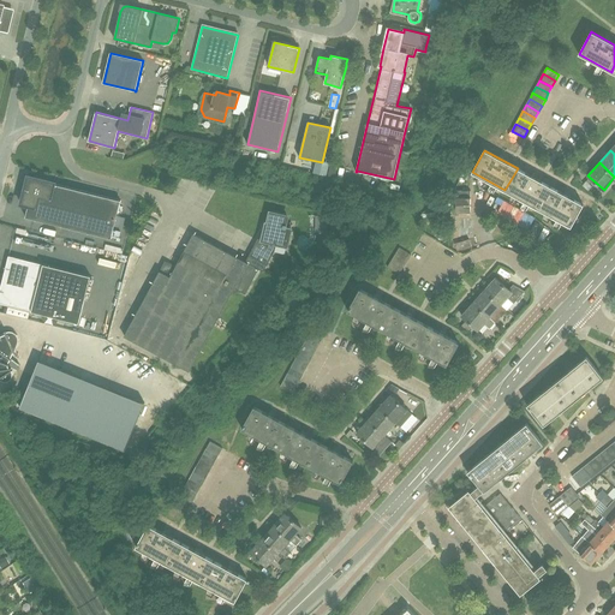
[(538,209),(550,186),(518,168),(505,190),(538,209)]
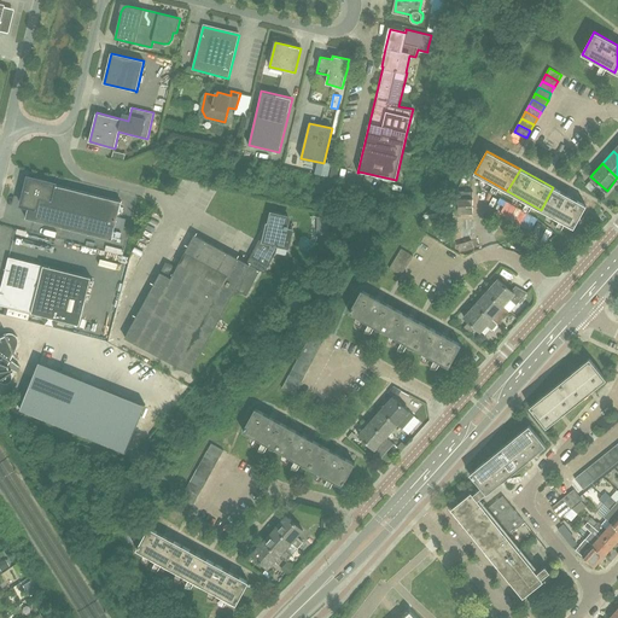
[(112,240),(122,202),(54,185),(56,184),(28,176),(22,205),(28,207),(25,219),(112,240)]
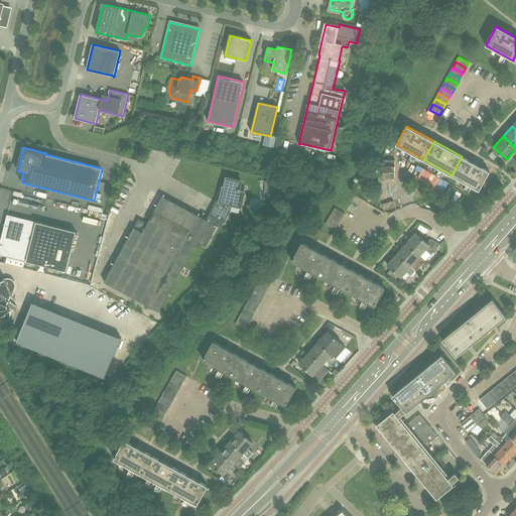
[(462,156),(452,175),(479,190),(490,171),(462,156)]
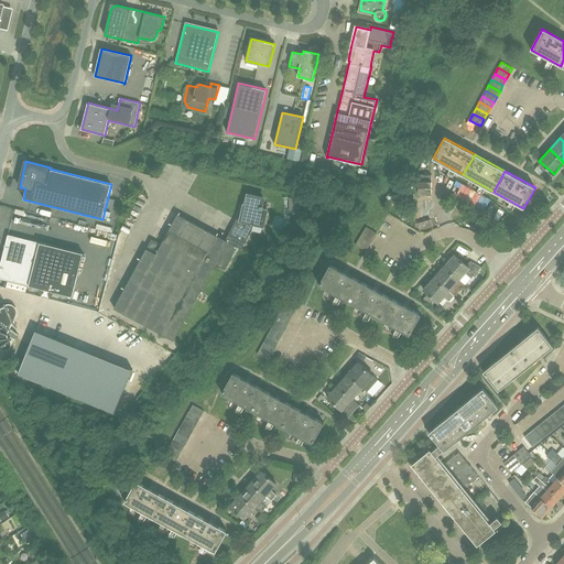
[(174,340),(213,269),(215,270),(217,266),(226,270),(238,247),(241,249),(252,230),(253,224),(263,226),(266,215),(260,213),(261,209),(262,209),(262,207),(264,198),(248,194),(245,209),(242,209),(226,240),(177,214),(161,245),(152,239),(147,249),(147,248),(115,308),(174,340)]
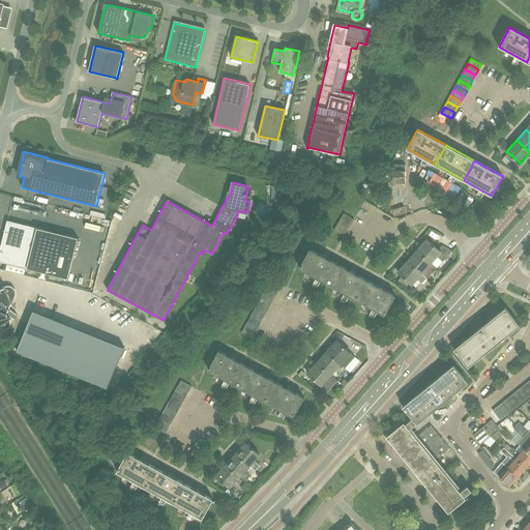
[(341,218),(351,225),(354,219),(345,213),(341,218)]
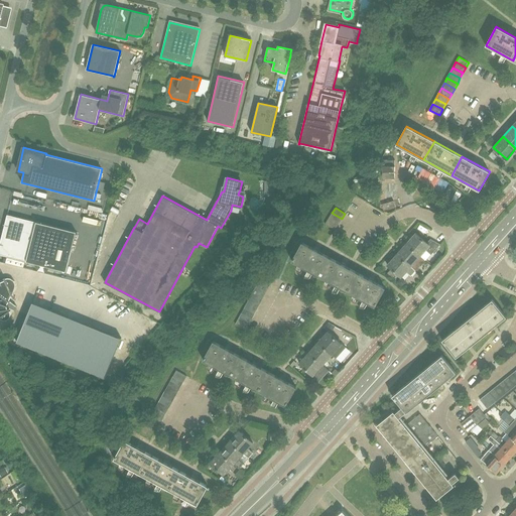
[(339,224),(342,219),(332,213),(329,218),(339,224)]
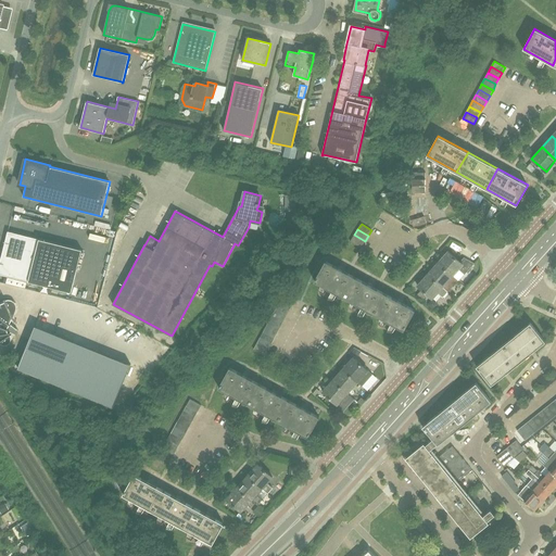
[(8,231),(0,262),(0,274),(8,276),(24,280),(72,292),(83,250),(8,231)]
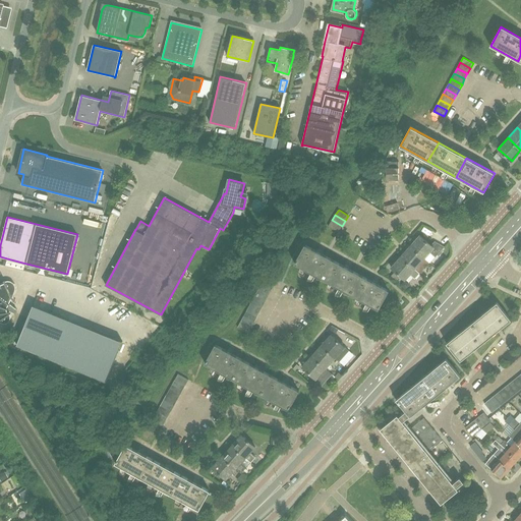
[(339,232),(342,226),(332,220),(329,226),(339,232)]
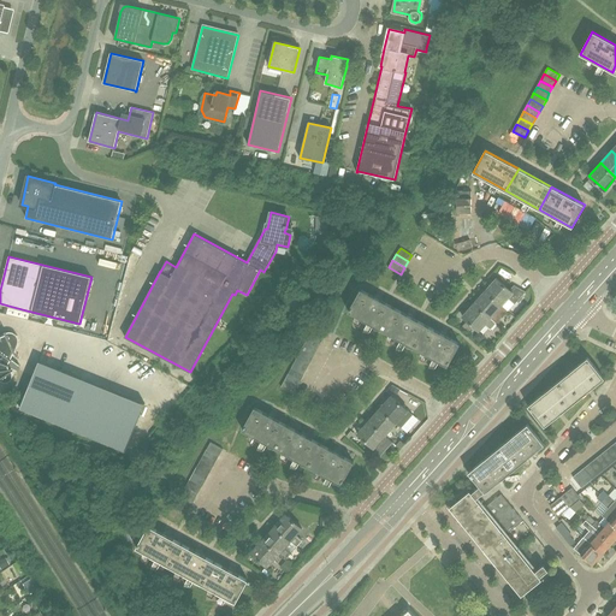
[(485,291),(502,306),(509,296),(516,302),(526,291),(514,285),(510,290),(497,278),(485,291)]
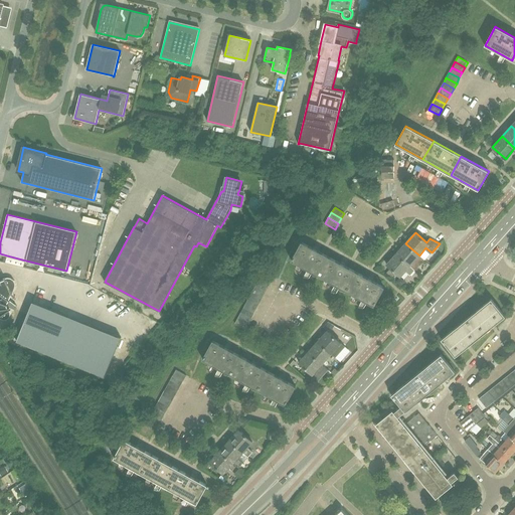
[(319,276),(329,256),(302,241),(292,261),(319,276)]
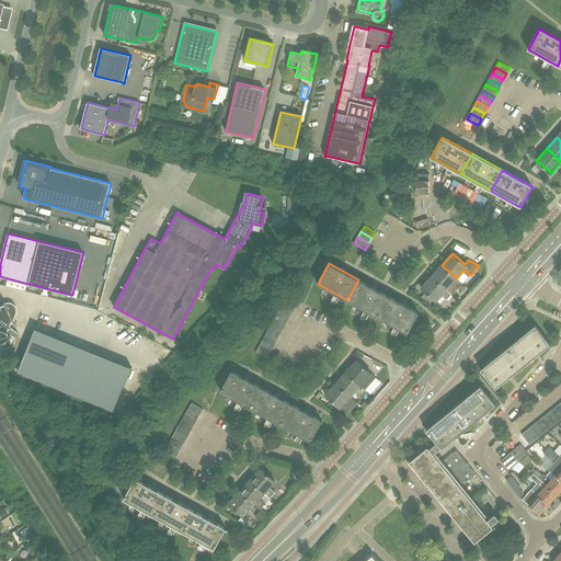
[(446,289),(447,289),(457,278),(442,265),(432,276),(446,289)]
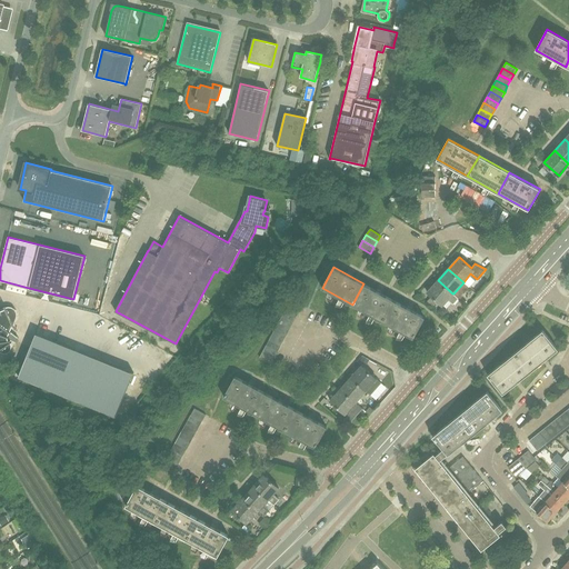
[(459,298),(453,293),(452,293),(438,280),(427,292),(432,296),(427,301),(433,307),(438,301),(442,306),(448,300),(453,305),(459,298)]
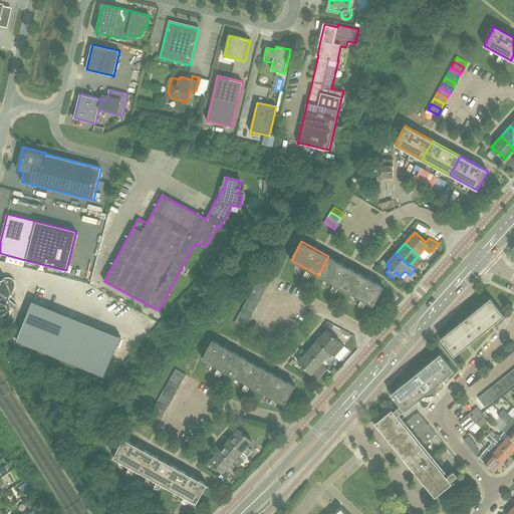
[(346,290),(356,271),(328,256),(318,275),(346,290)]
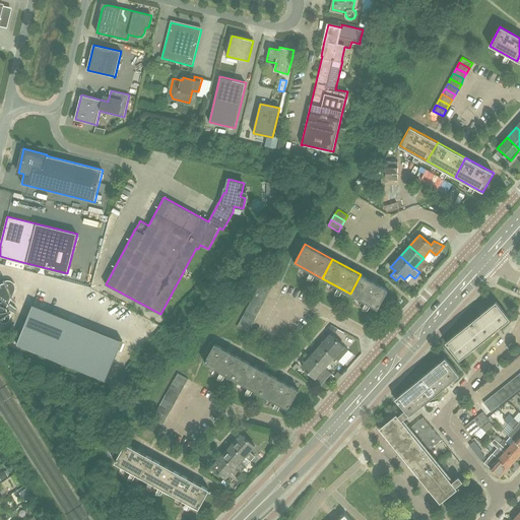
[(263,279),(273,284),(276,279),(266,273),(263,279)]
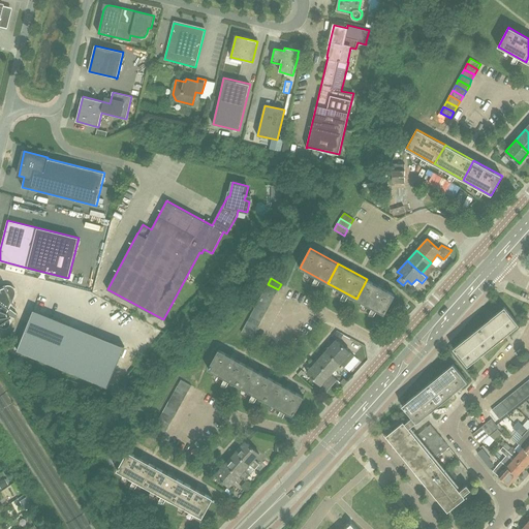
[(367,279),(356,299),(384,314),(395,294),(367,279)]
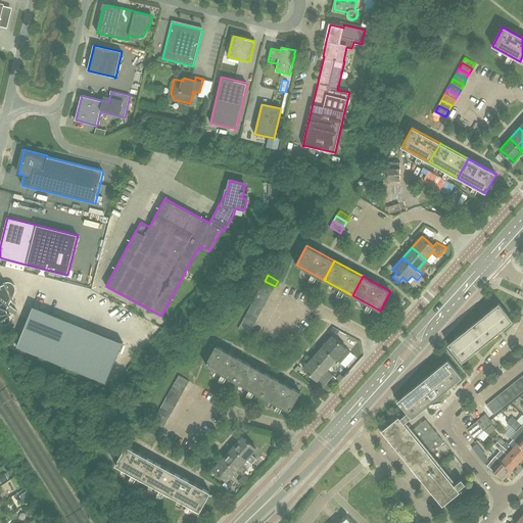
[(272,291),(275,286),(265,281),(262,286),(272,291)]
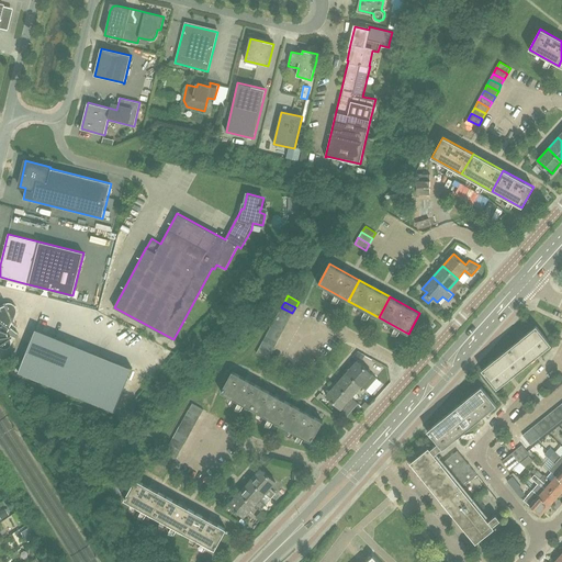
[(25,341),(27,338),(22,336),(11,328),(11,327),(10,327),(12,321),(13,322),(13,321),(15,313),(17,311),(15,307),(14,305),(12,304),(9,304),(7,304),(6,303),(6,304),(0,306),(0,346),(1,348),(3,349),(7,349),(9,348),(11,346),(12,344),(12,341),(11,338),(12,338),(11,337),(10,338),(10,336),(11,336),(25,341)]
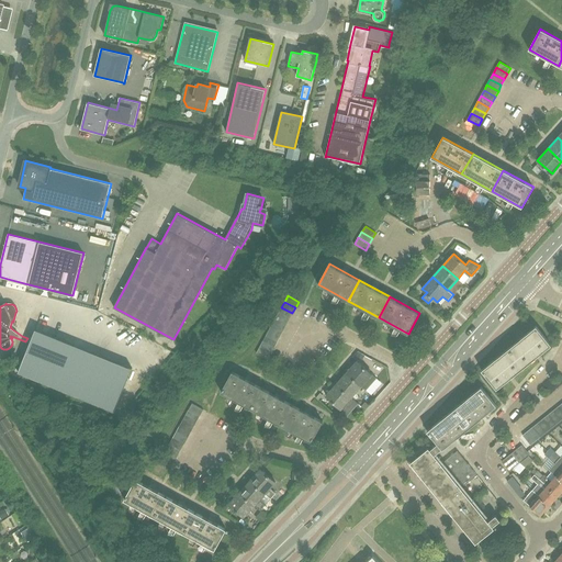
[(290,319),(292,313),(281,307),(278,313),(290,319)]
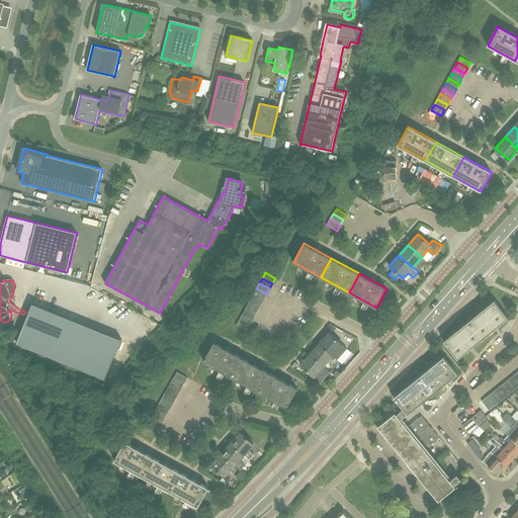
[(264,299),(267,294),(256,288),(254,293),(264,299)]
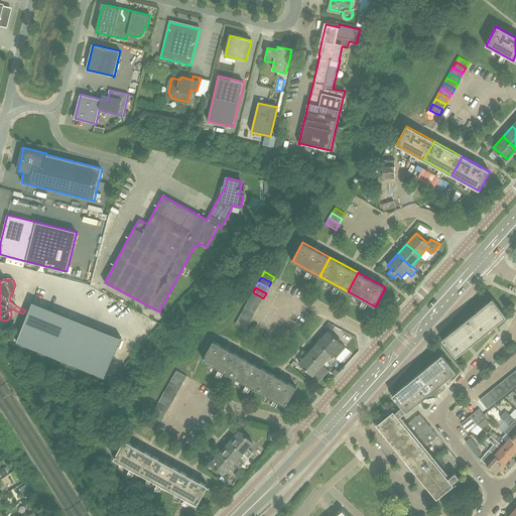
[(260,303),(263,298),(253,292),(250,298),(260,303)]
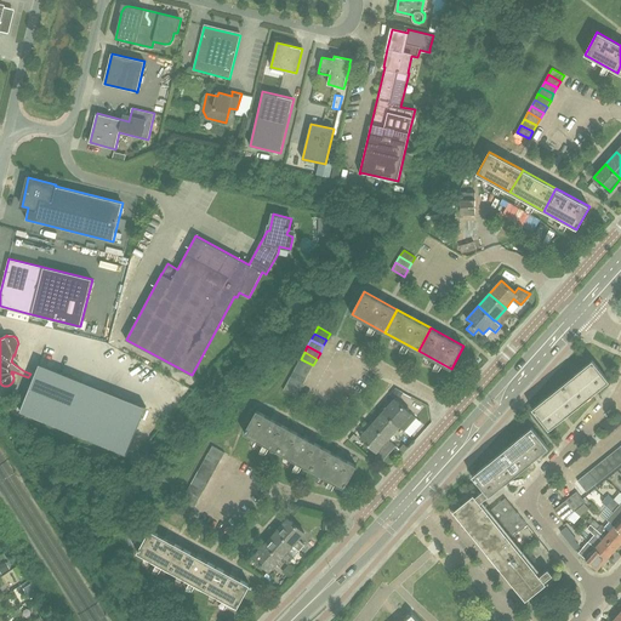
[(309,371),(313,365),(301,359),(297,365),(309,371)]
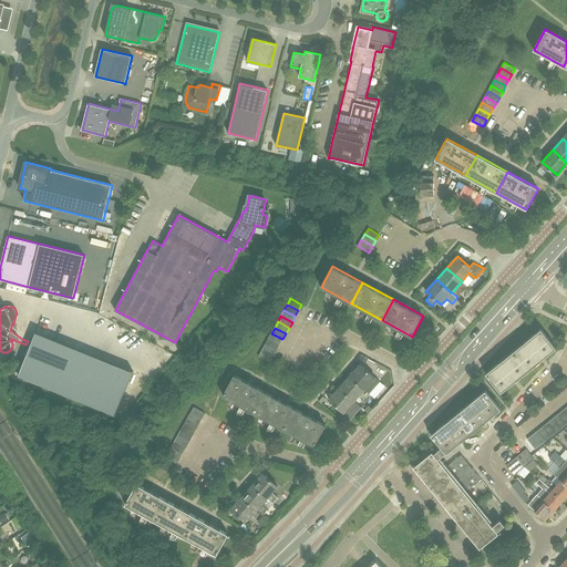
[(513,351),(528,370),(556,348),(542,329),(513,351)]
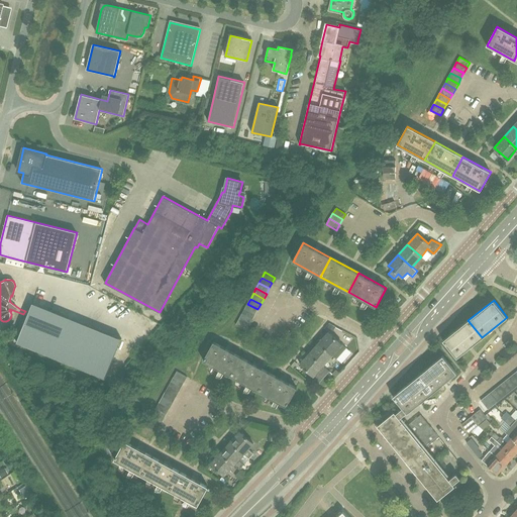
[(13,340),(31,347),(47,308),(29,301),(25,311),(23,314),(13,340)]
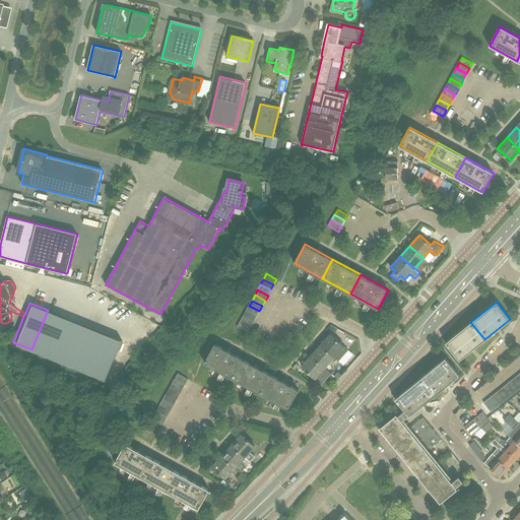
[(256,317),(259,311),(249,306),(246,311),(256,317)]
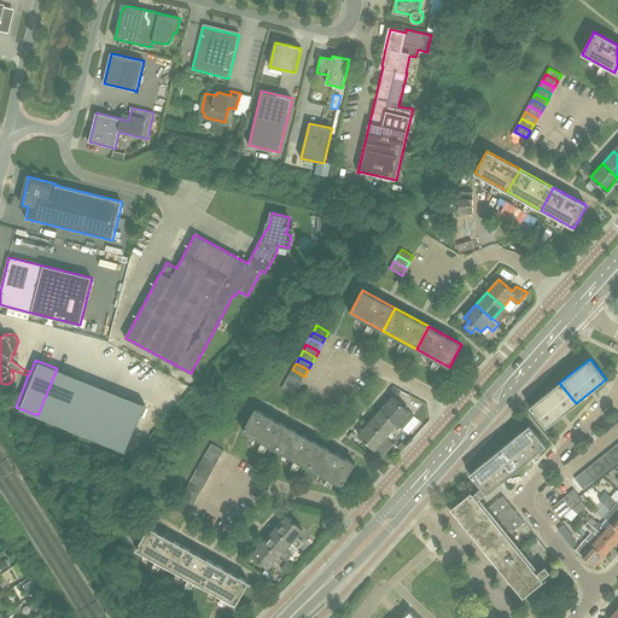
[(59,424),(77,377),(57,368),(38,415),(59,424)]
